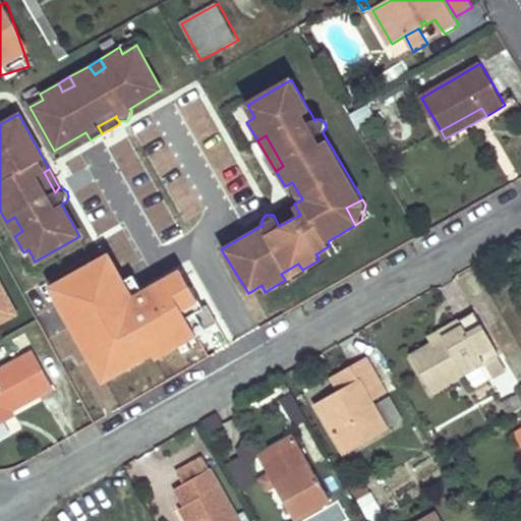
[(294,204),(274,216),(279,226),(300,215),(294,204)]
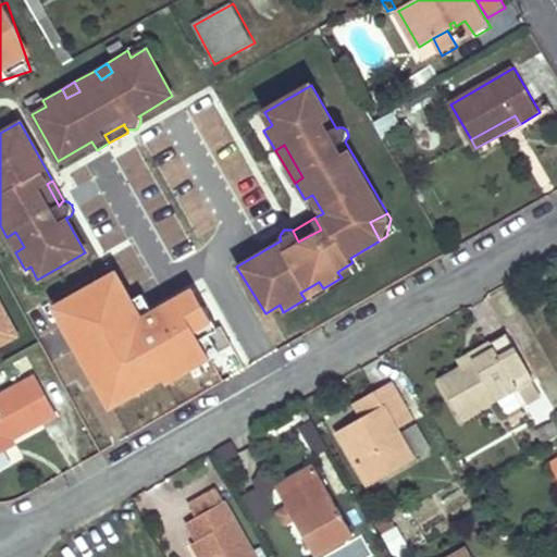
[(15,232),(7,237),(15,252),(24,247),(15,232)]
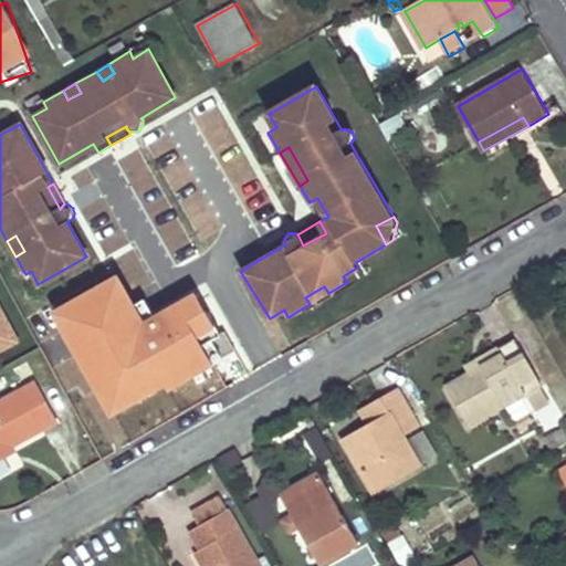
[(324,286),(305,297),(310,304),(328,293),(324,286)]
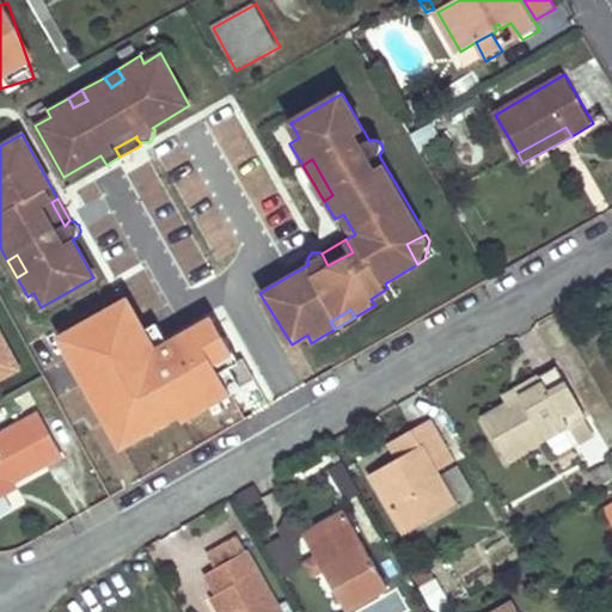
[(0,386),(22,377),(0,330),(0,386)]
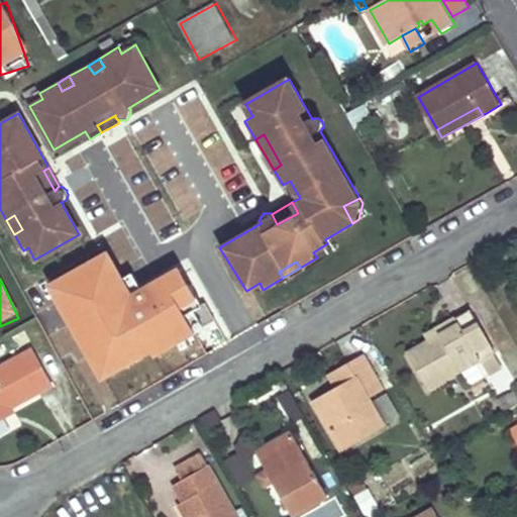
[(504,369),(471,309),(457,317),(462,327),(431,345),(428,341),(409,352),(430,390),(462,372),(472,388),(504,369)]
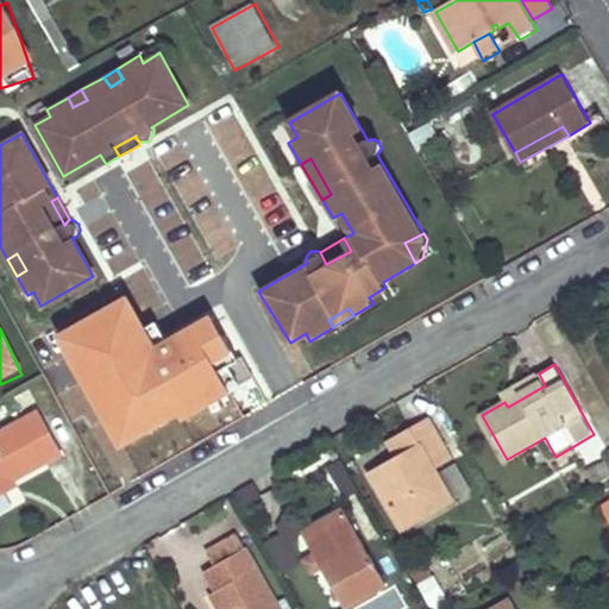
[(545,385),(539,374),(501,395),(504,402),(508,407),(545,385)]
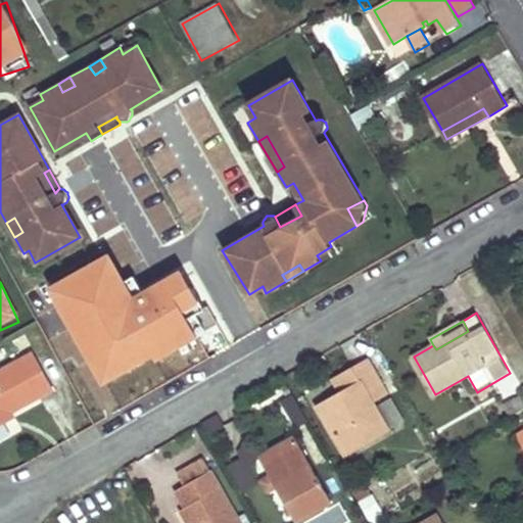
[(91,358),(102,352),(91,332),(80,338),(91,358)]
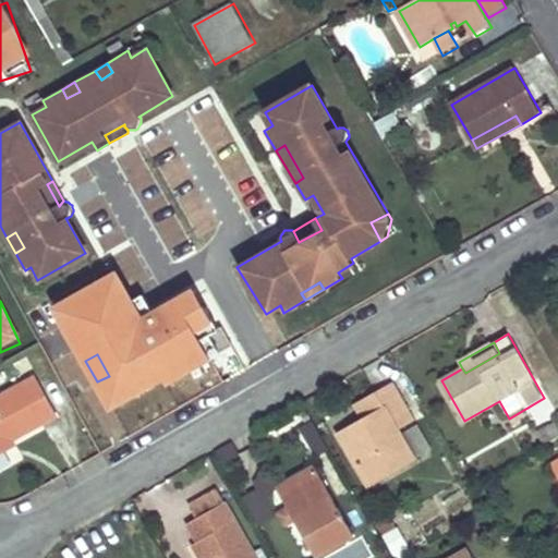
[(0,457),(5,453),(3,449),(16,441),(58,419),(35,375),(0,396),(0,457)]
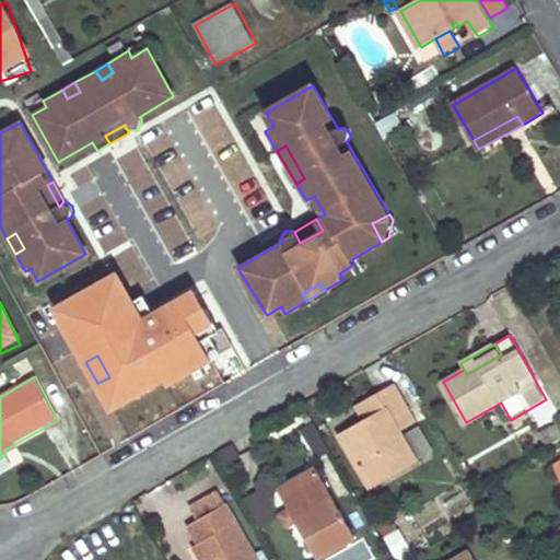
[(339,432),(371,487),(418,461),(401,431),(417,421),(394,381),(378,388),(387,405),(375,411),(339,432)]
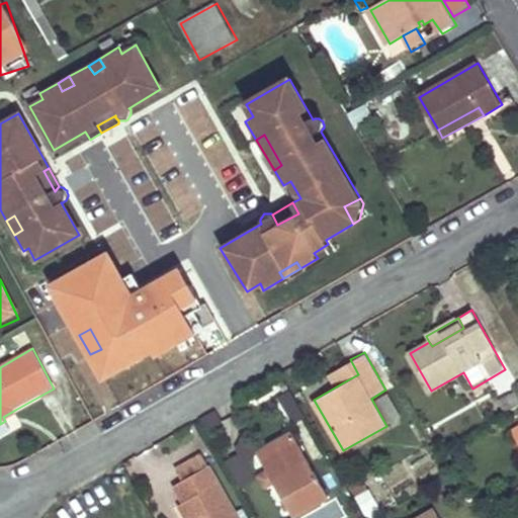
[(338,366),(347,380),(358,374),(350,359),(338,366)]
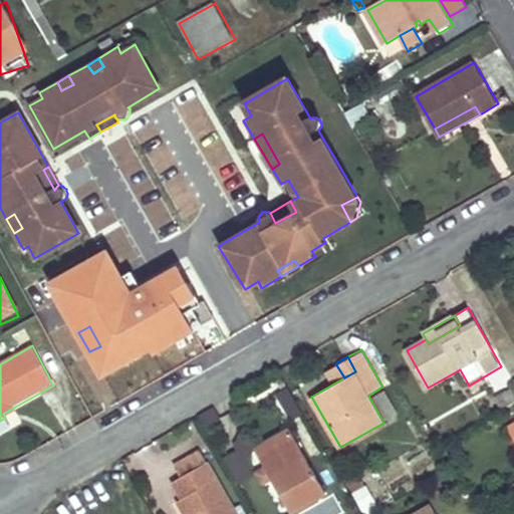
[(217,406),(205,414),(211,424),(223,417),(217,406)]
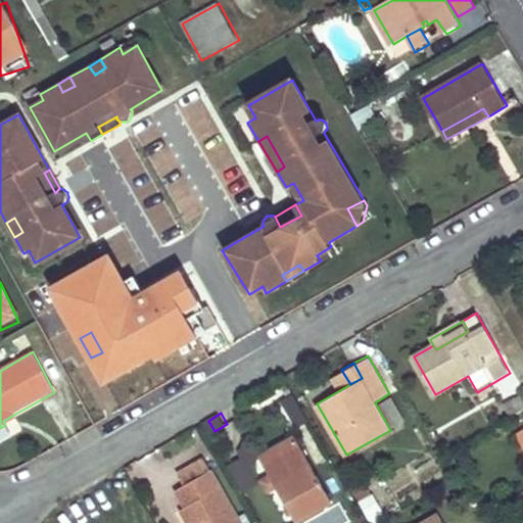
[(17,419),(15,414),(3,421),(5,425),(17,419)]
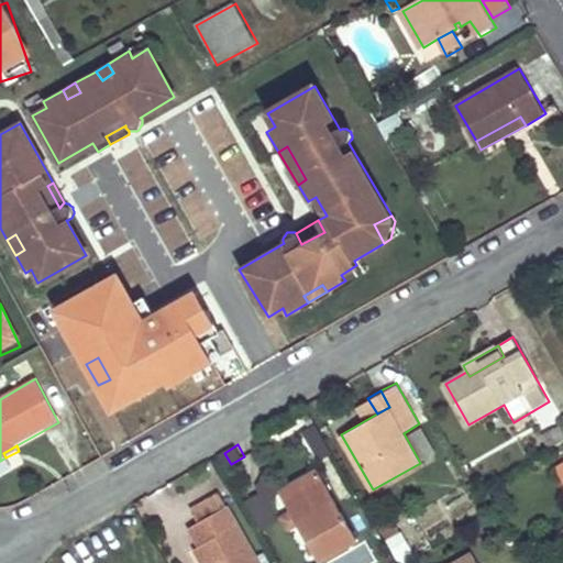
[(361,538),(321,468),(284,489),(323,559),(361,538)]
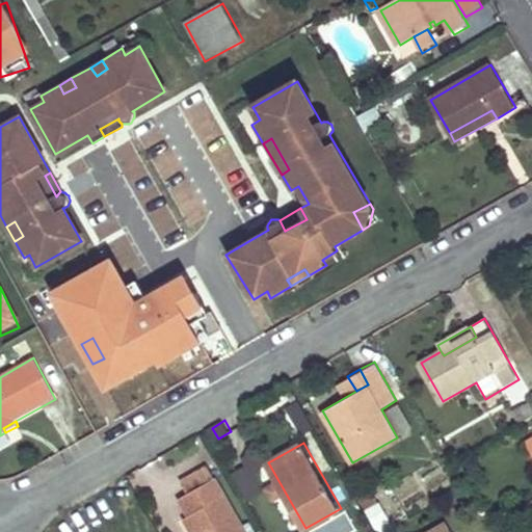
[(183,476),(190,489),(215,475),(208,461),(183,476)]
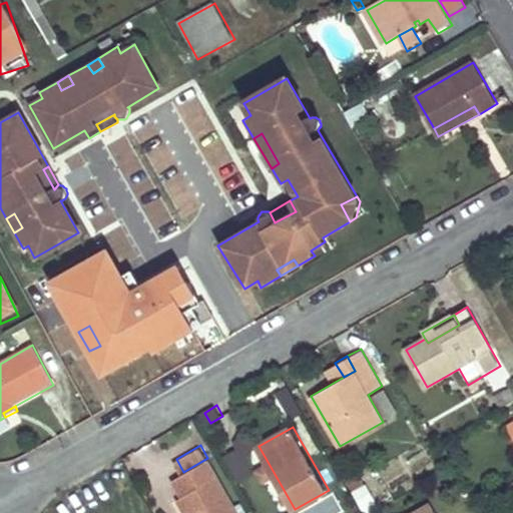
[(288,512),(295,509),(259,446),(250,450),(286,512),(288,512)]
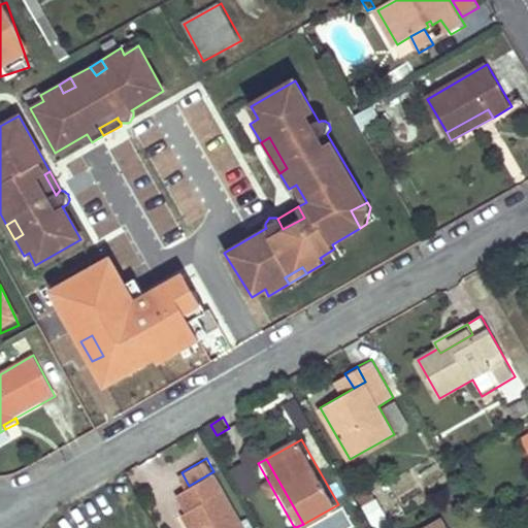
[(244,527),(213,471),(189,486),(178,492),(189,508),(184,512),(192,527),(244,527)]
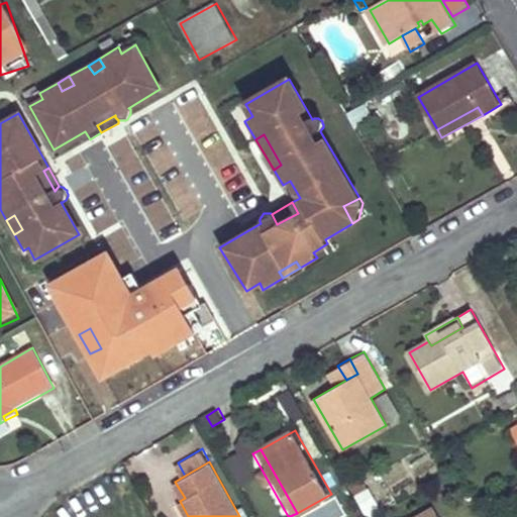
[(352,493),(367,516),(368,516),(382,509),(367,485),(352,493)]
